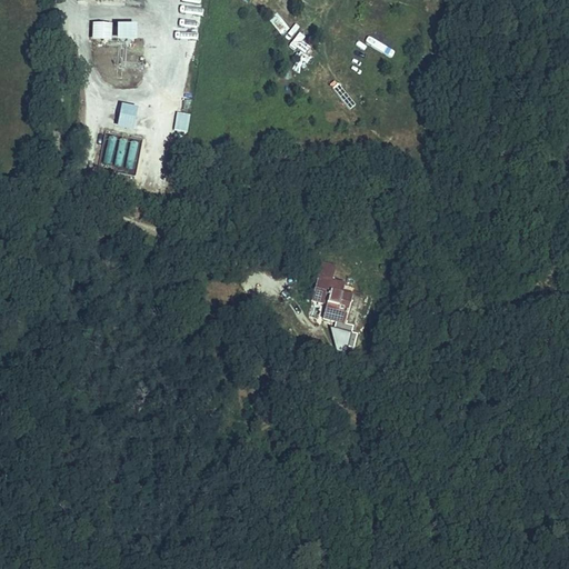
[(183,11),(182,35),(200,36),(200,11),(183,11)]
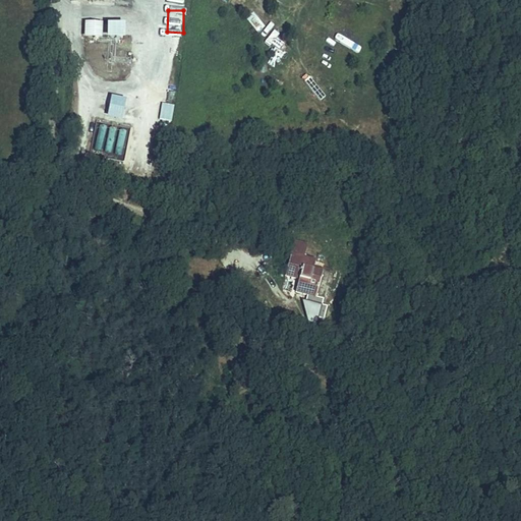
[(103,37),(103,20),(84,20),(84,37),(103,37)]
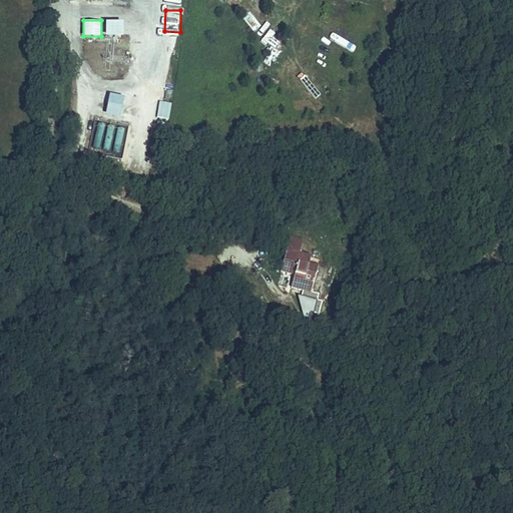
[(106,20),(105,36),(129,36),(129,21),(106,20)]
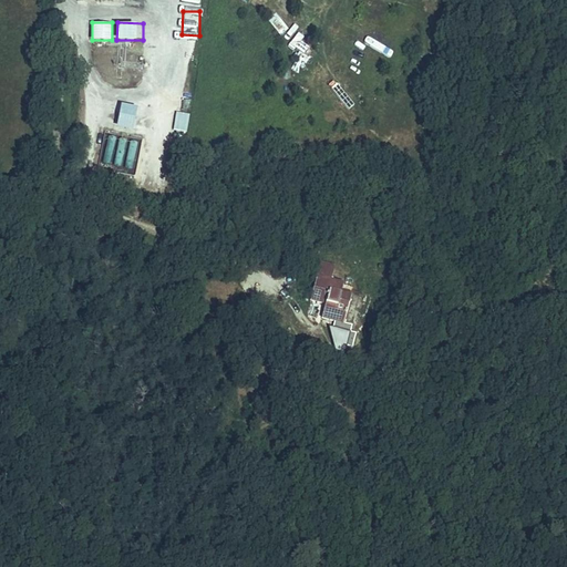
[(134,129),(137,105),(121,103),(117,126),(134,129)]
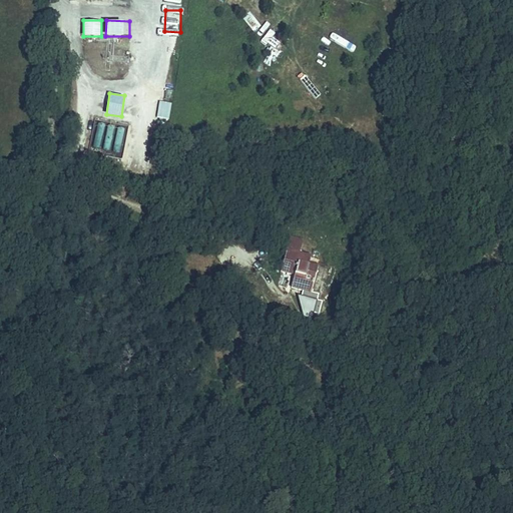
[(157,118),(169,119),(171,102),(159,101),(157,118)]
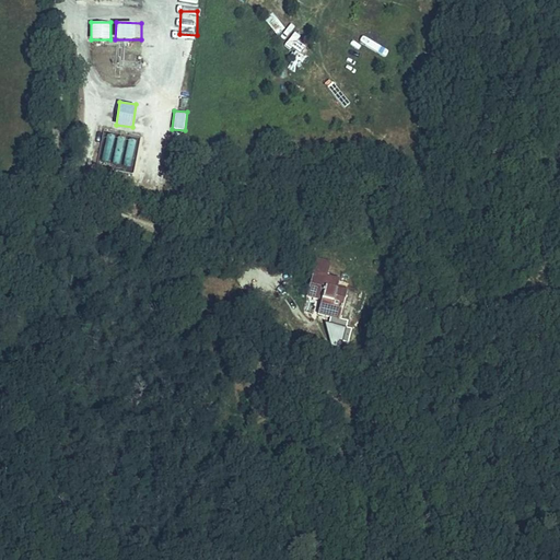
[(325,277),(327,264),(312,259),(303,296),(321,300),(317,314),(340,319),(345,293),(335,290),(323,288),(325,277)]
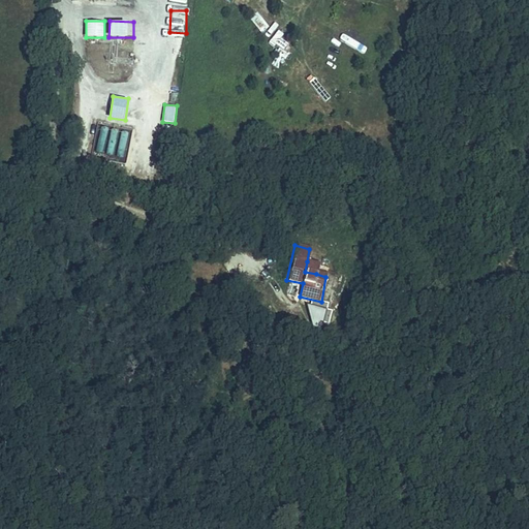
[(305,272),(316,274),(318,263),(307,261),(305,272)]
